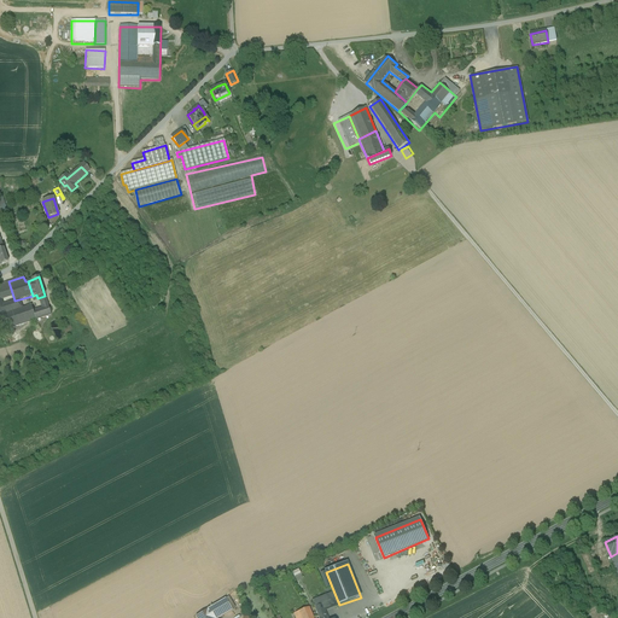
[(196,617),(197,617),(215,617),(220,616),(221,617),(233,611),(226,599),(196,617)]
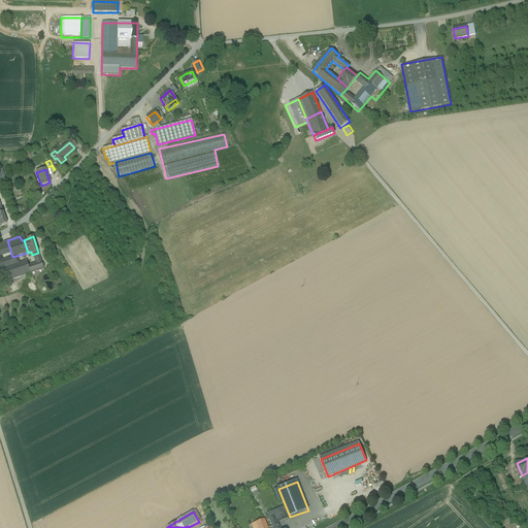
[(279,527),(275,517),(268,520),(271,527),(279,527)]
